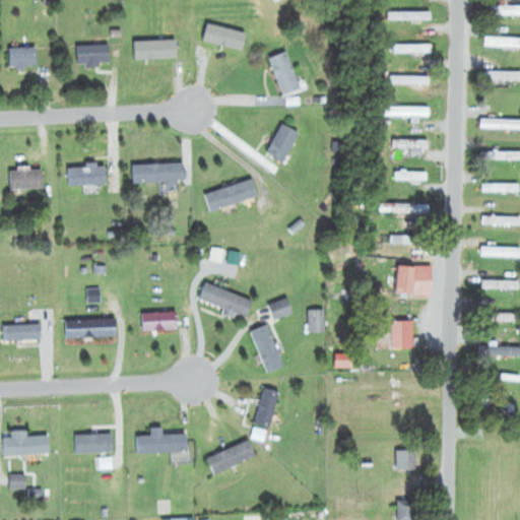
[(519,6),(510,6),(510,0),(500,0),(500,6),(488,6),(488,16),(519,16),(519,6)]
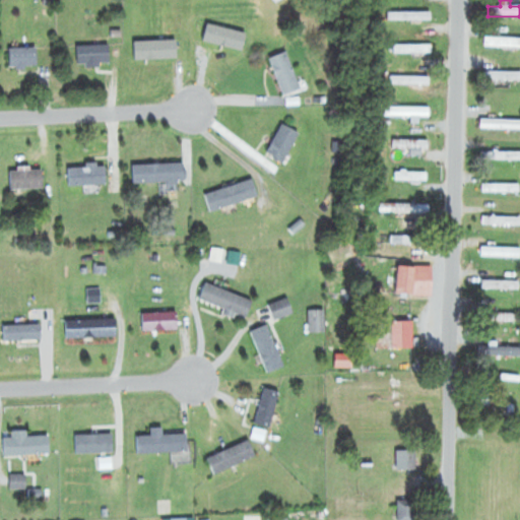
[(78,46),(78,67),(111,67),(111,46),(78,46)]
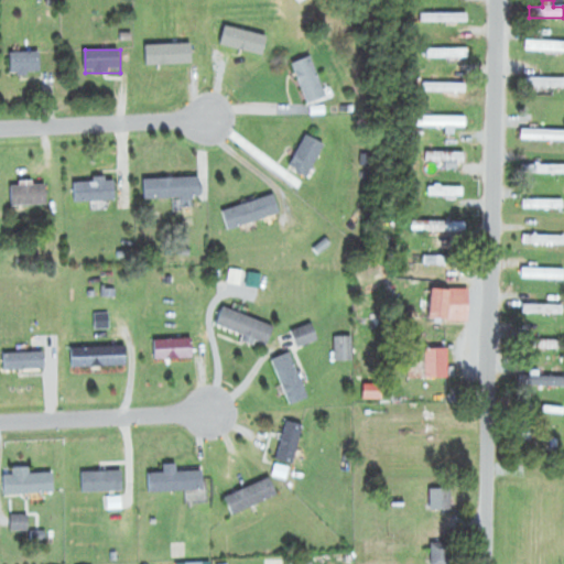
[(468,50),(432,50),(432,60),(468,60),(468,50)]
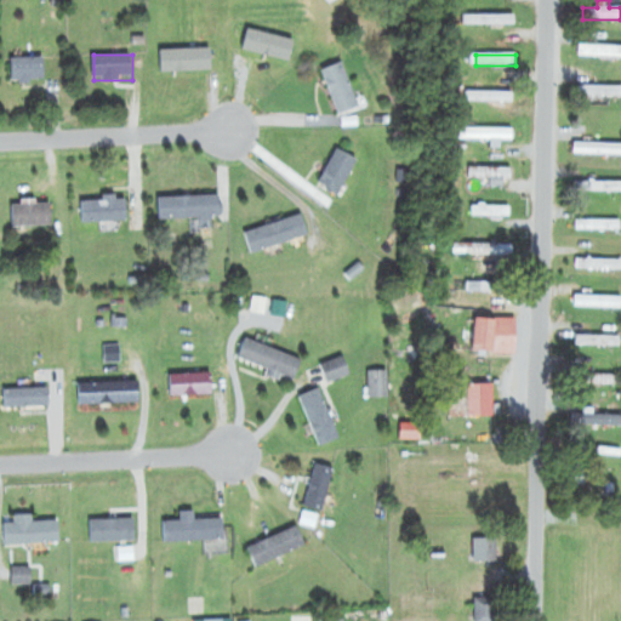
[(13,56),(13,81),(46,81),(46,56),(13,56)]
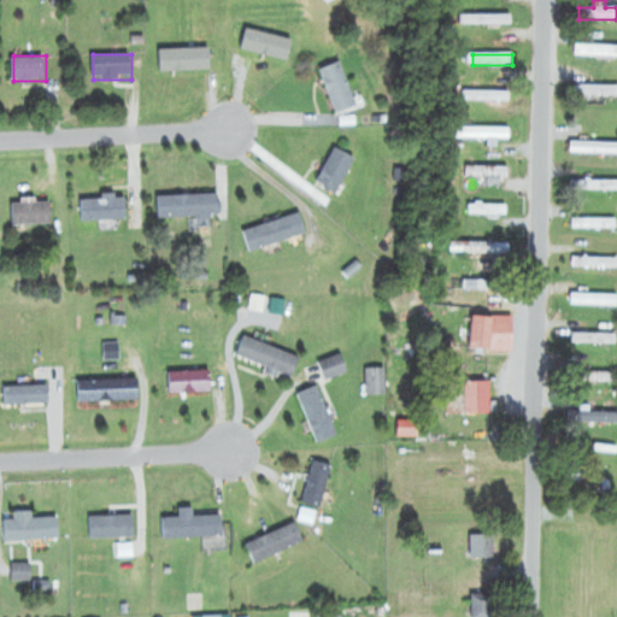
[(341,115),(360,106),(341,63),(322,71),(341,115)]
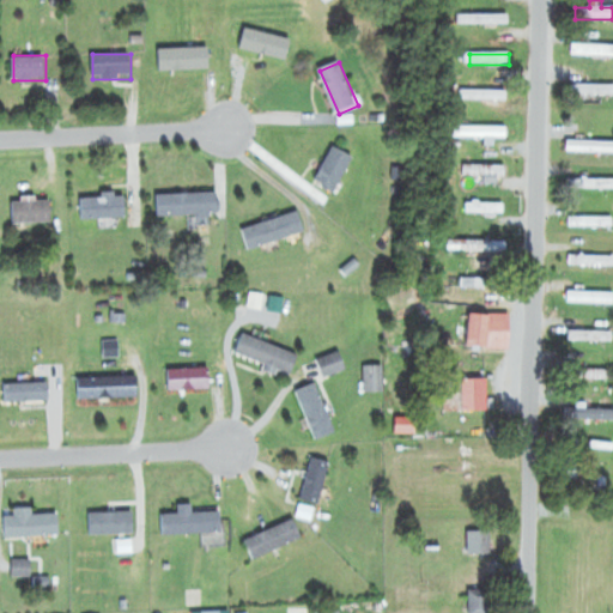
[(612,95),(612,85),(569,85),(569,95),(612,95)]
